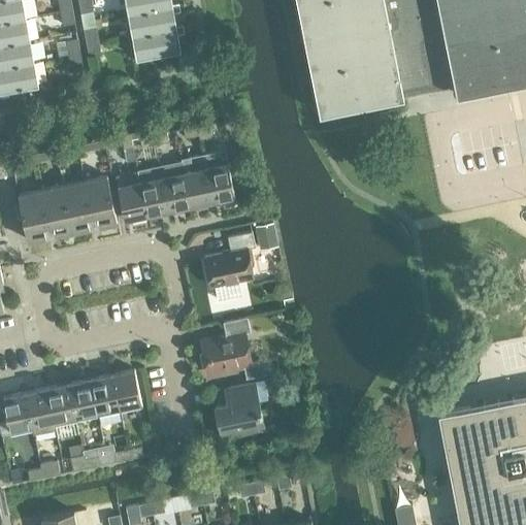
[(0,23),(24,19),(20,0),(8,0),(0,2),(0,23)]
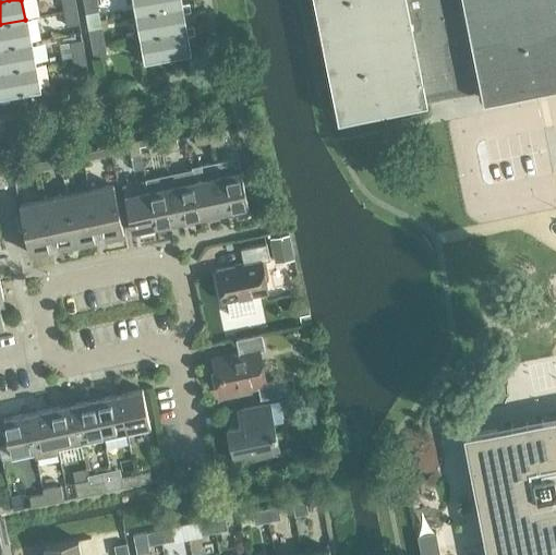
[(58,0),(61,14),(75,12),(72,0),(58,0)]
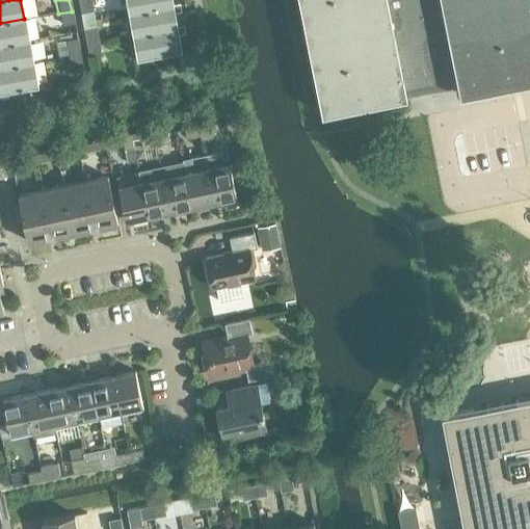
[(93,15),(89,0),(85,0),(77,2),(80,17),(93,15)]
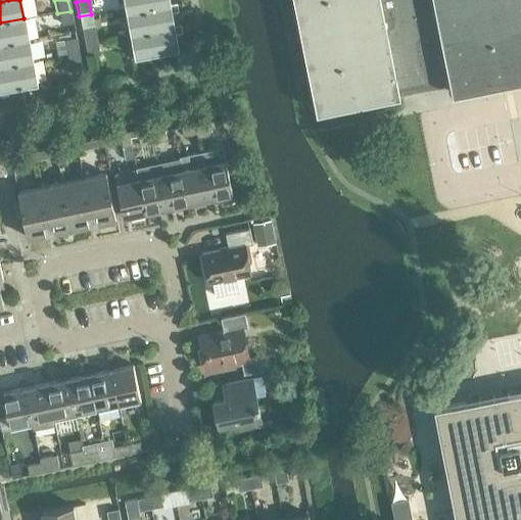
[(123,0),(126,12),(169,5),(168,0),(123,0)]
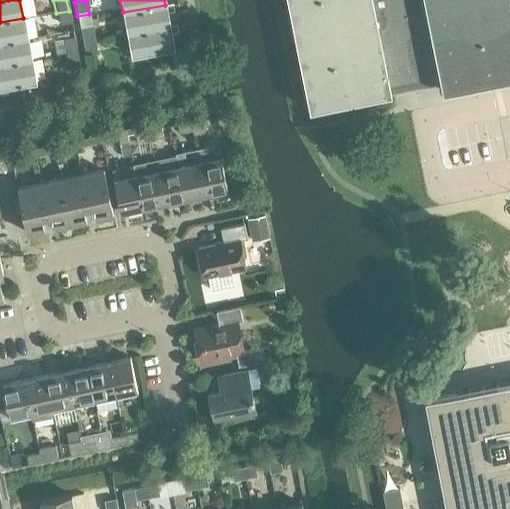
[(509,0),(285,0),(308,112),(374,99),(439,86),(441,95),(509,80),(509,0)]
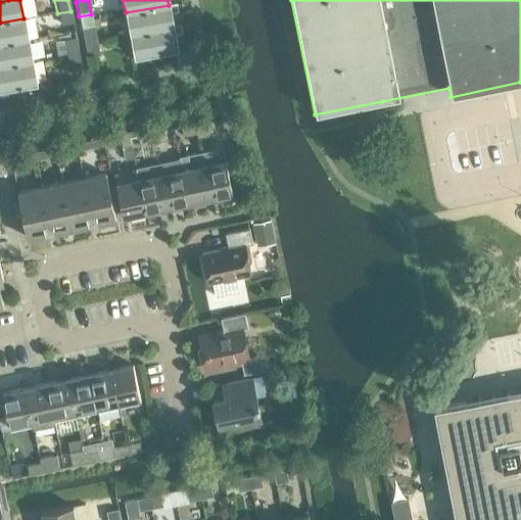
[(171,13),(175,12),(174,4),(169,5),(126,12),(130,35),(173,27),(171,13)]
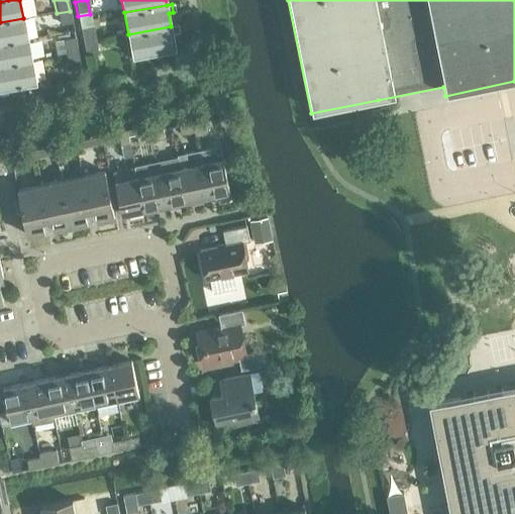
[(72,25),(70,11),(57,13),(60,27),(72,25)]
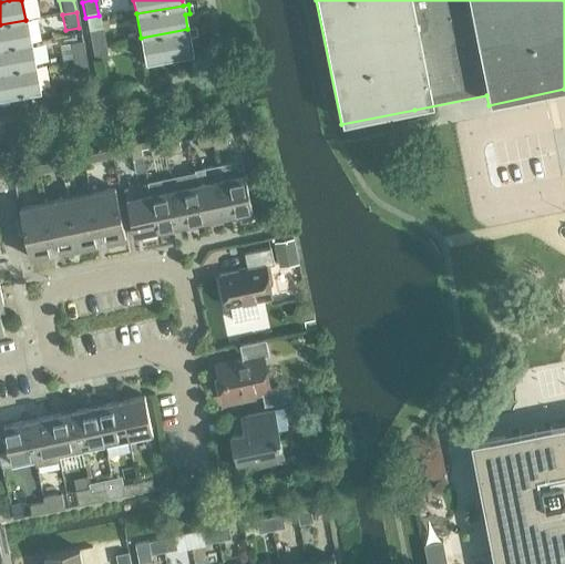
[(0,48),(30,43),(26,20),(0,24),(0,48)]
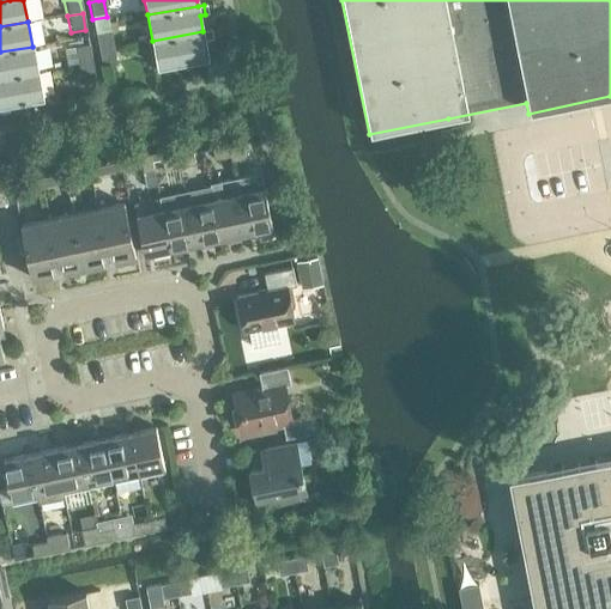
[(207,30),(203,31),(152,41),(157,69),(209,61),(205,41),(209,40),(207,30)]
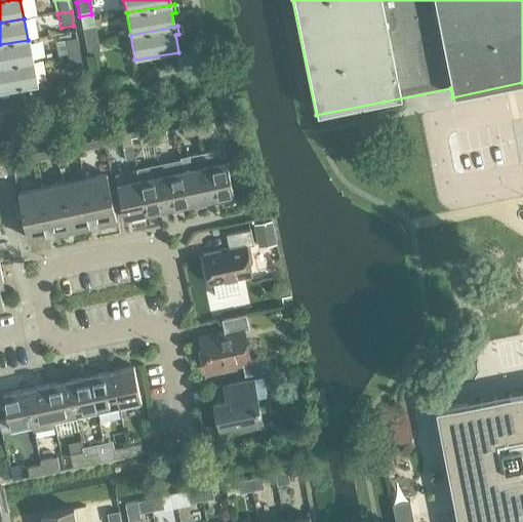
[(82,32),(84,46),(96,43),(94,29),(82,32)]
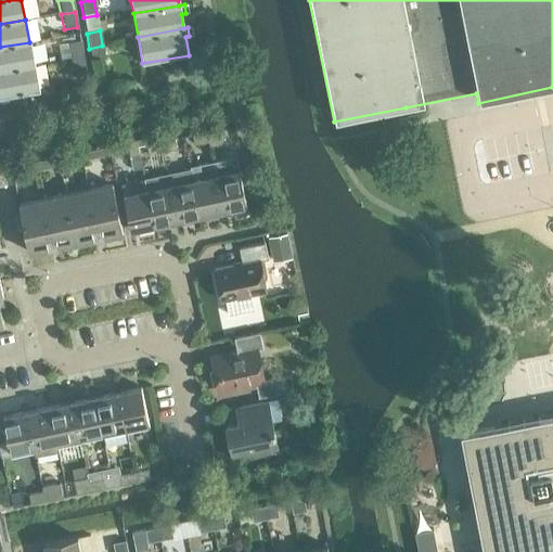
[(0,69),(34,64),(29,42),(0,47),(0,69)]
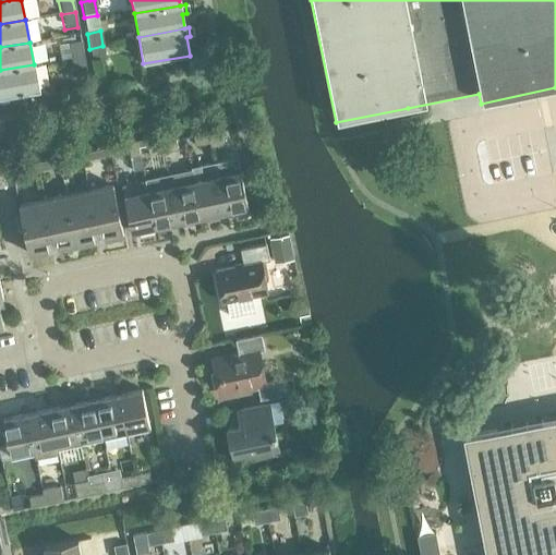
[(68,46),(58,48),(60,60),(69,58),(83,56),(81,44),(68,46)]
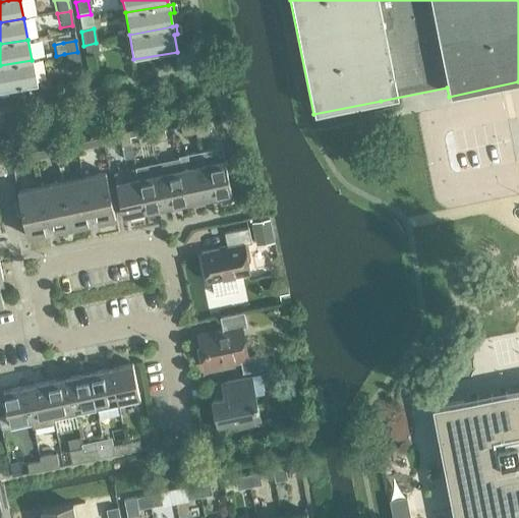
[(99,58),(96,43),(83,46),(87,60),(99,58)]
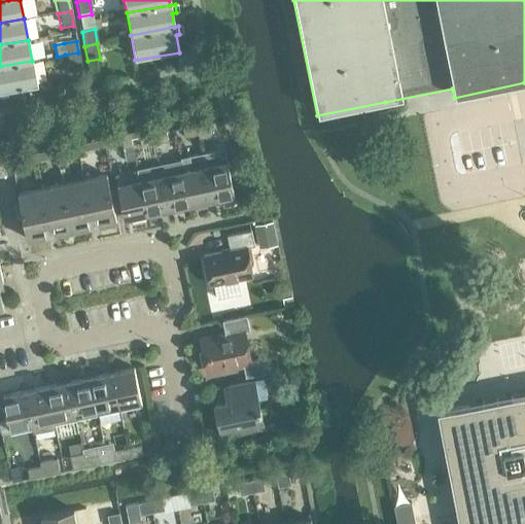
[(78,53),(65,55),(68,69),(80,66),(78,53)]
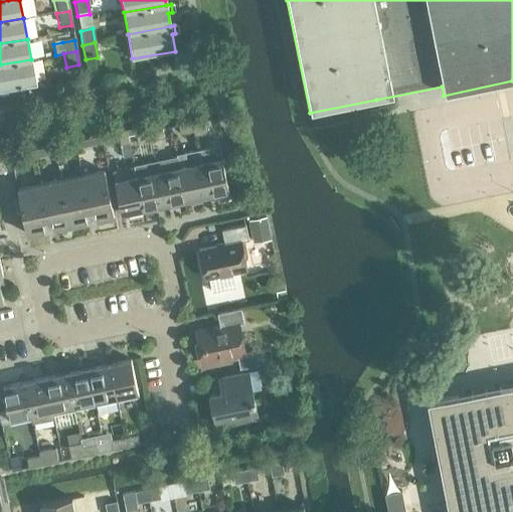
[(0,92),(36,84),(31,59),(0,64),(0,92)]
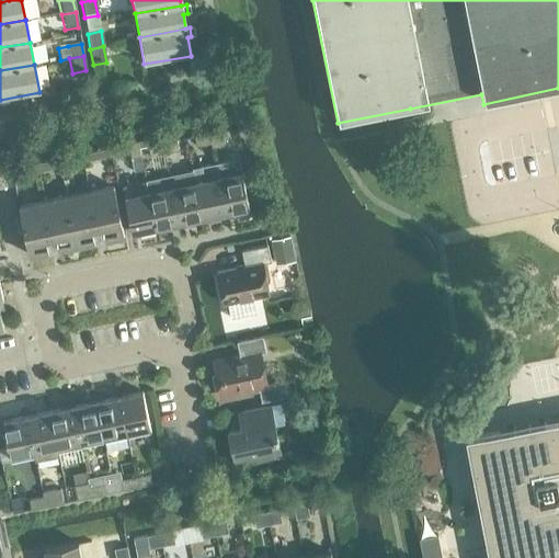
[(208,134),(210,144),(212,148),(226,145),(223,131),(208,134)]
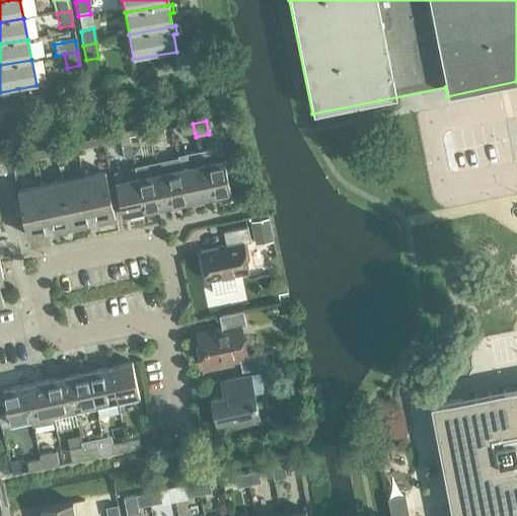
[(181,136),(195,133),(193,124),(179,127),(181,136)]
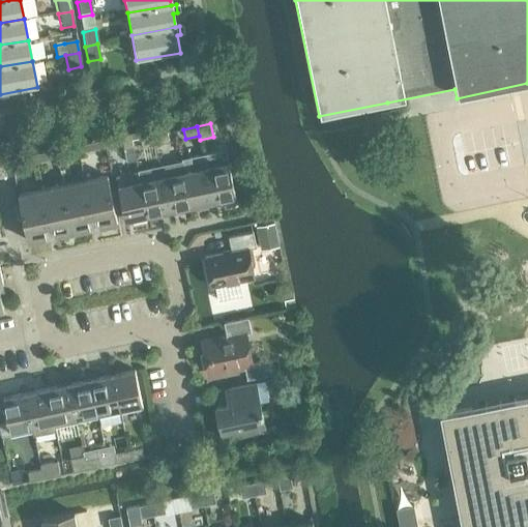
[(152,129),(129,135),(132,141),(140,139),(142,148),(154,145),(155,145),(153,136),(152,129)]
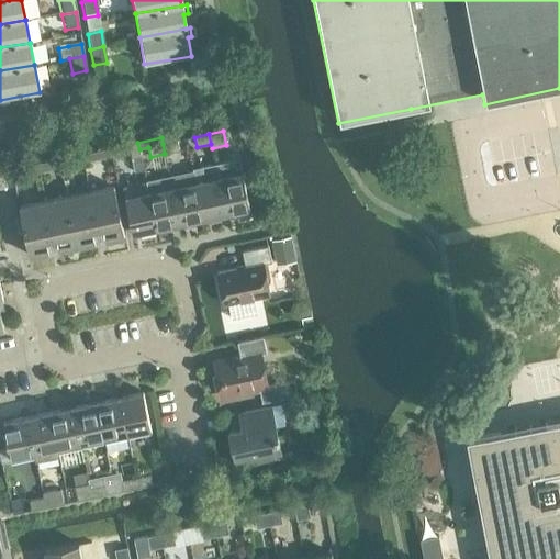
[(177,141),(163,144),(165,154),(179,151),(177,141)]
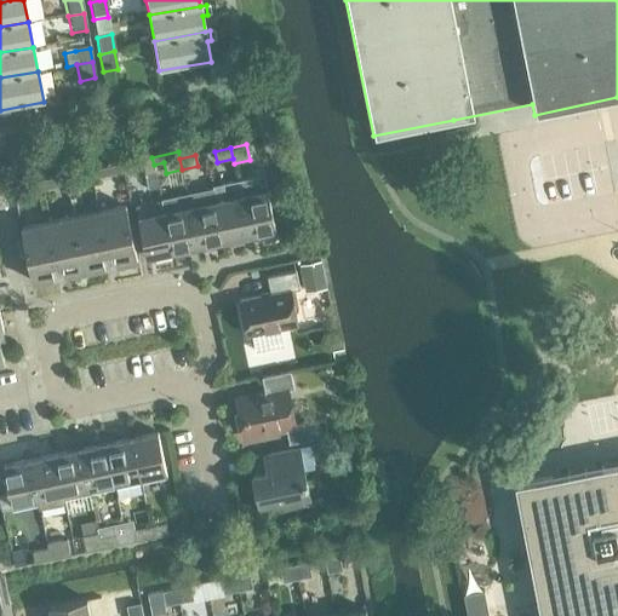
[(155,173),(154,165),(152,157),(141,160),(148,193),(156,191),(153,173),(155,173)]
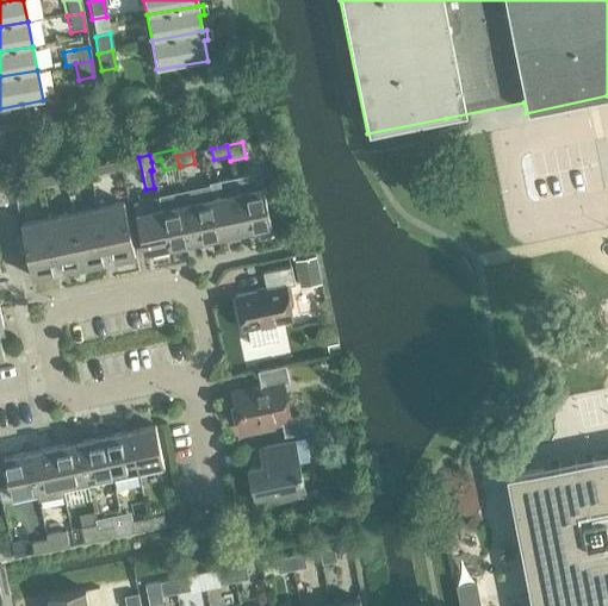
[(119,161),(105,164),(107,173),(122,169),(119,161)]
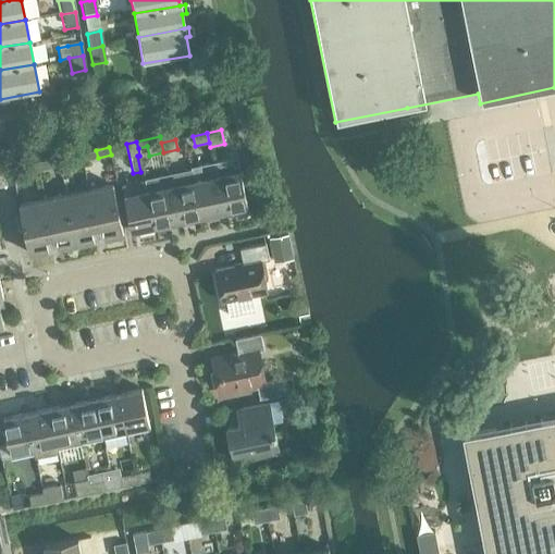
[(98,158),(96,150),(83,154),(85,161),(98,158)]
